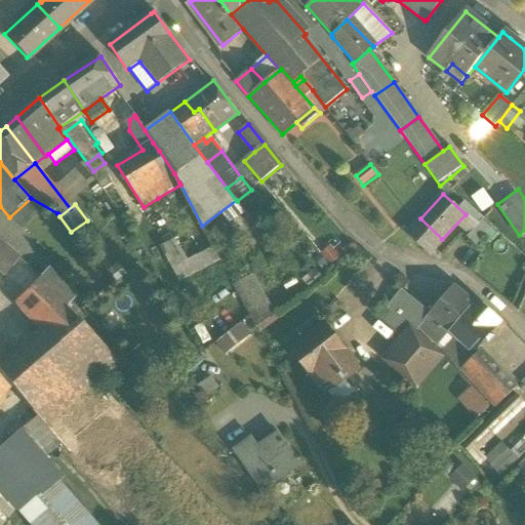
[(406,233),(428,254),(442,239),(420,218),(406,233)]
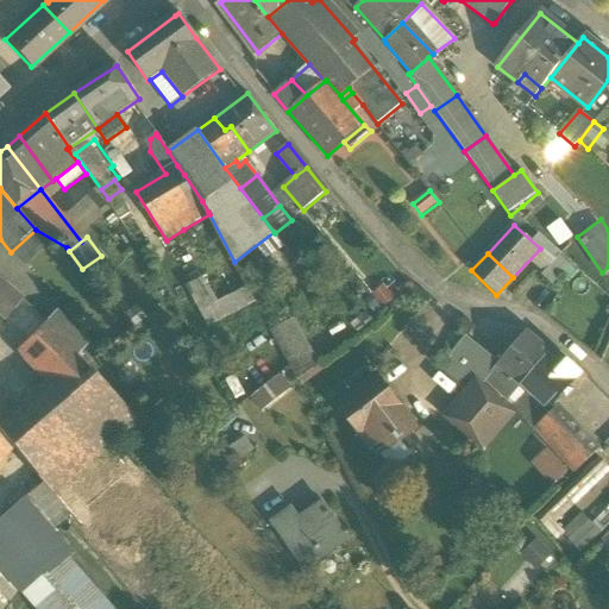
[(205,277),(187,287),(208,326),(256,301),(246,286),(219,301),(205,277)]
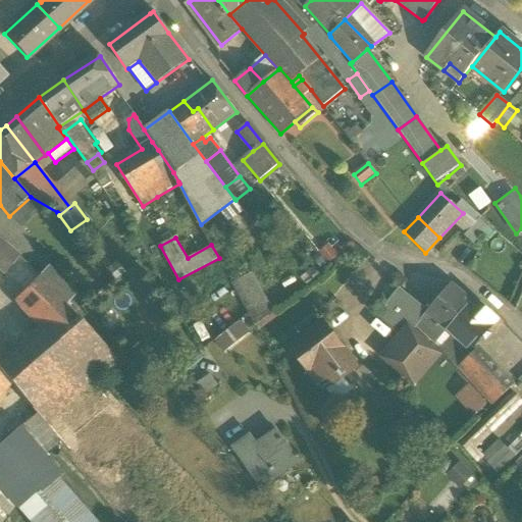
[(0,272),(3,275),(18,257),(0,241),(0,272)]
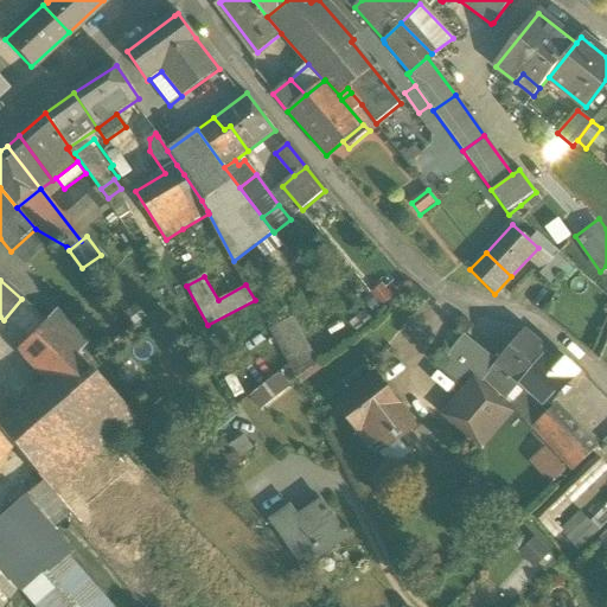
[(45,320),(78,352),(88,343),(55,311),(45,320)]
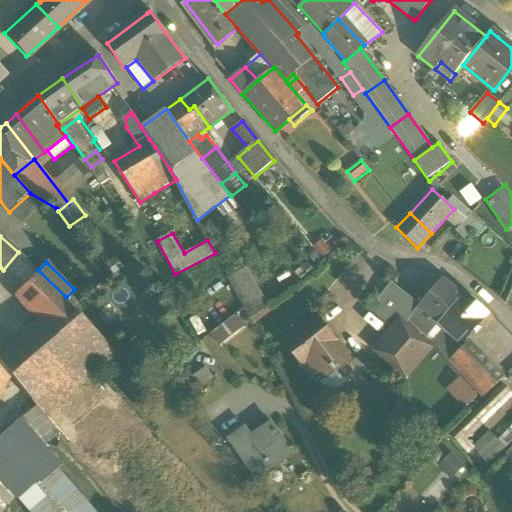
[(227,278),(250,320),(268,306),(247,267),(227,278)]
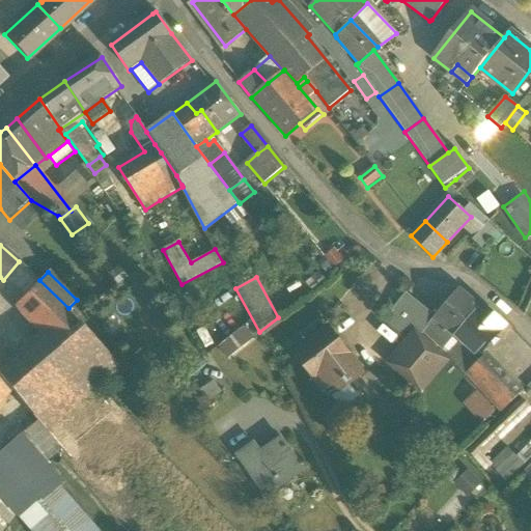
[(16,308),(43,334),(55,346),(78,324),(65,311),(68,308),(39,280),(16,305),(16,308)]
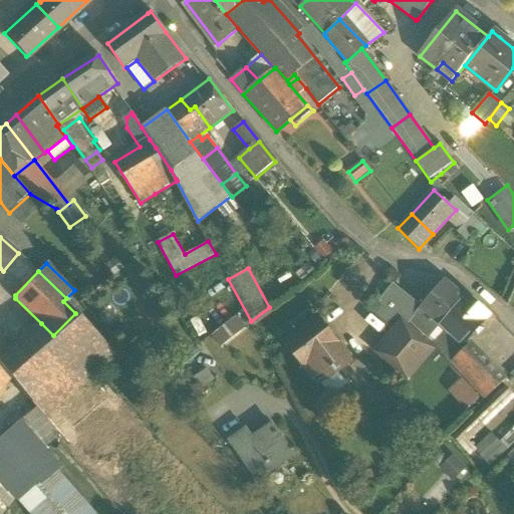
[(429,337),(439,326),(464,297),(444,279),(420,307),(409,320),(410,321),(429,337)]
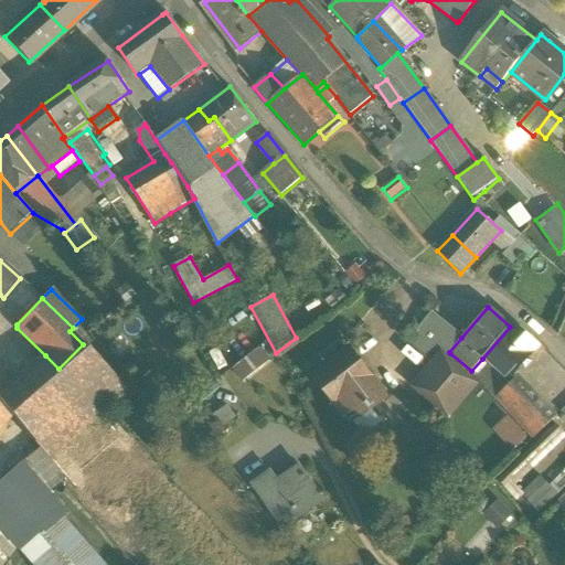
[(449,352),(461,338),(432,312),(407,341),(434,363),(444,352),(448,355),(450,353),(449,352)]
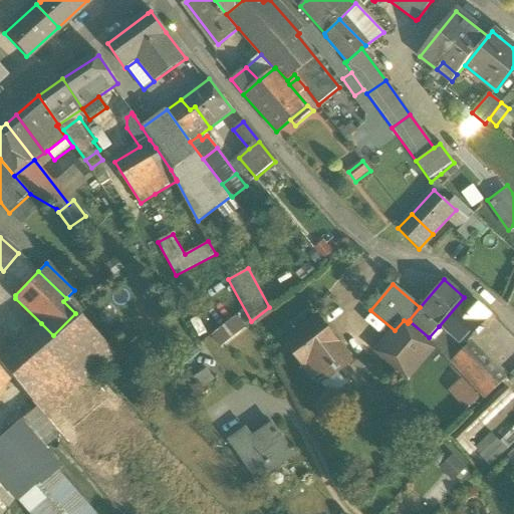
[(467,293),(464,297),(439,326),(462,346),(466,342),(490,315),(467,293)]
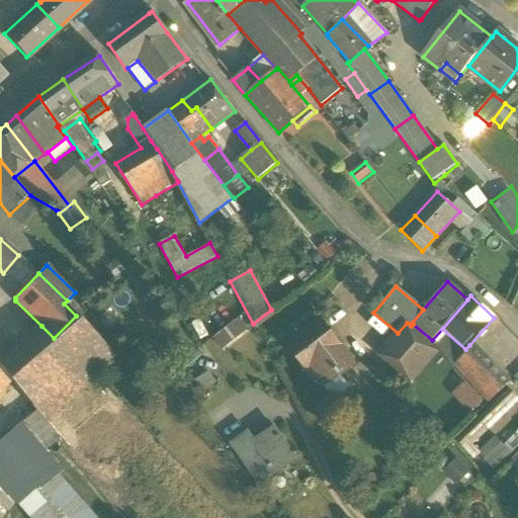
[(115,358),(76,316),(54,338),(41,326),(8,355),(0,362),(0,367),(35,412),(44,421),(115,358)]
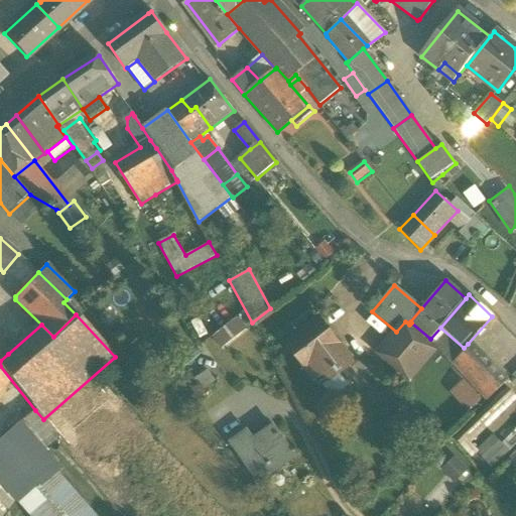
[(213,337),(222,350),(246,331),(236,317),(213,337)]
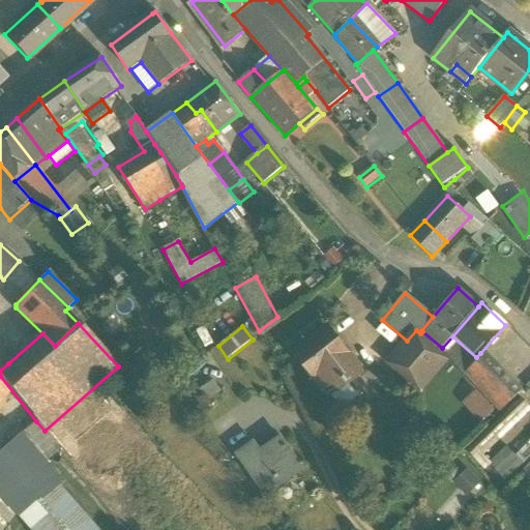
[(317,379),(330,396),(361,373),(348,355),(349,354),(328,327),(295,353),(316,380),(317,379)]
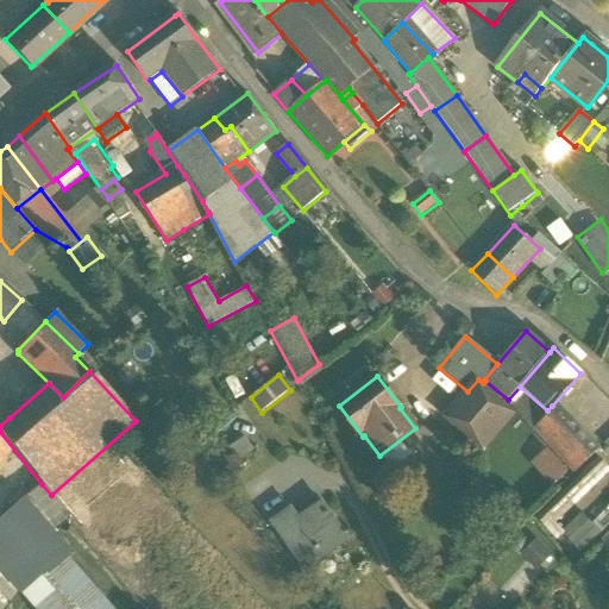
[(446,416),(483,447),(506,422),(501,419),(510,407),(483,383),(478,380),(468,391),(446,416)]
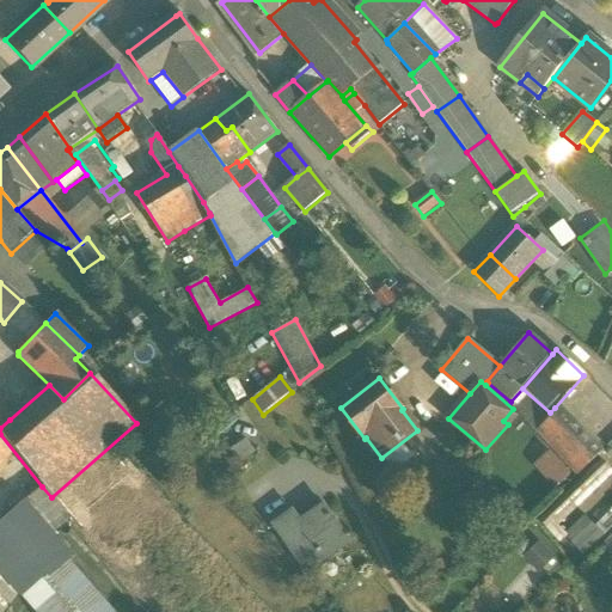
[(558,411),(555,408),(550,412),(522,389),(510,402),(537,432),(558,411)]
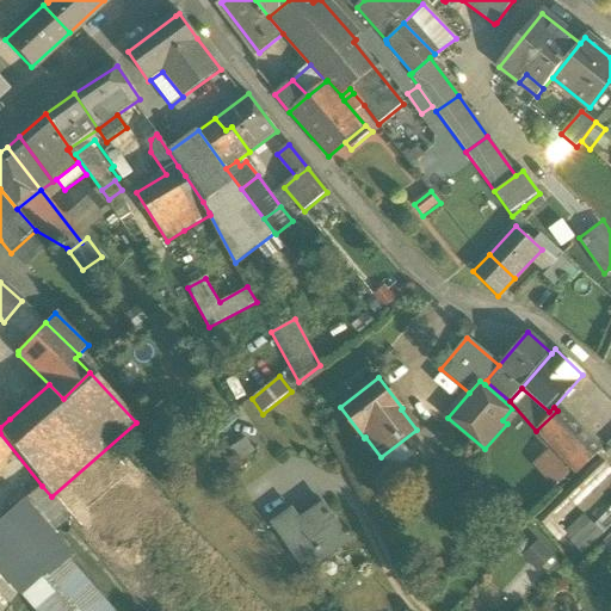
[(536,431),(576,474),(599,454),(579,432),(557,411),(536,431)]
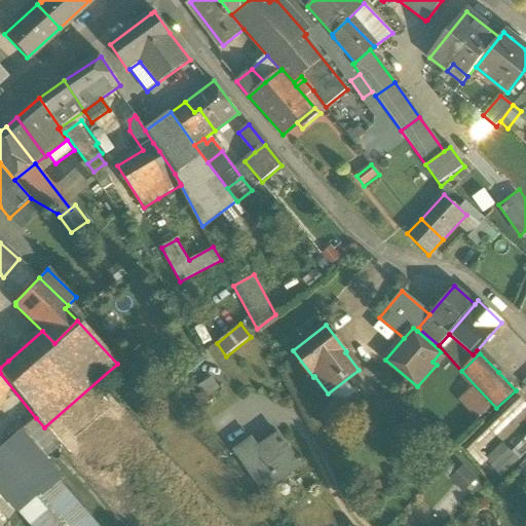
[(212,378),(198,387),(205,398),(219,388),(212,378)]
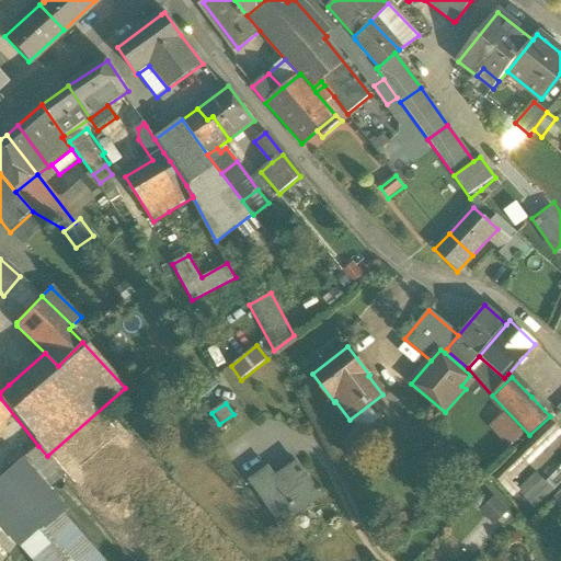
[(489,423),(507,445),(522,432),(502,411),(489,423)]
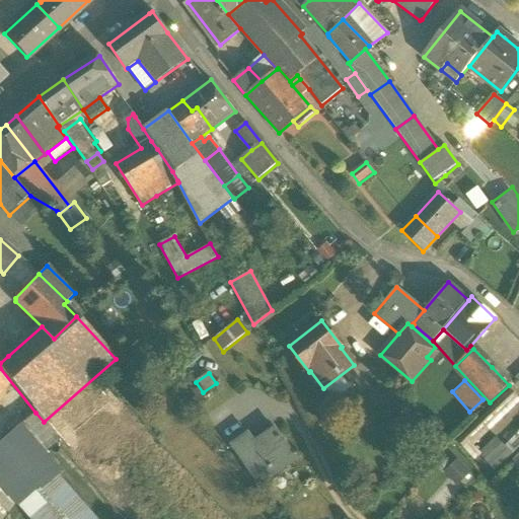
[(489,474),(512,452),(491,430),(518,402),(518,397),(510,388),(456,440),(489,474)]
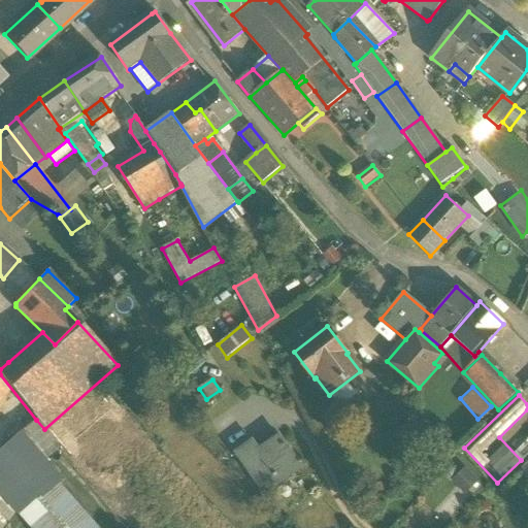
[(494,405),(477,421),(484,427),(499,411),(494,405)]
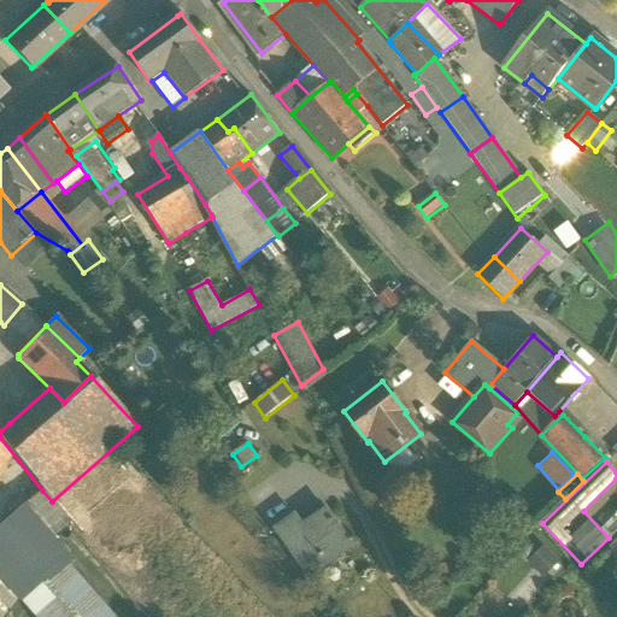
[(112,616),(46,540),(69,522),(52,501),(42,491),(0,524),(0,580),(17,598),(34,616),(112,616)]
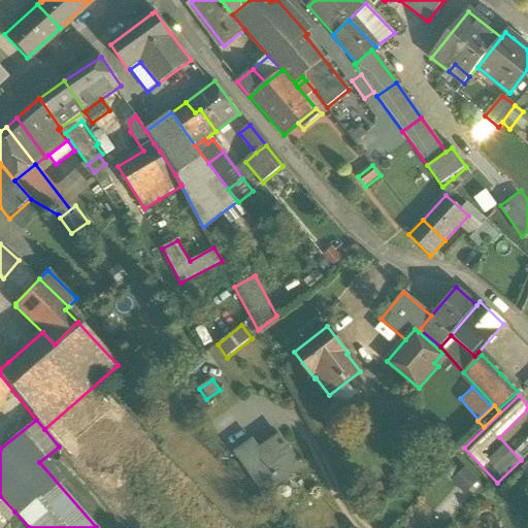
[(236,453),(265,493),(281,483),(276,476),(298,462),(279,436),(265,447),(267,450),(261,454),(253,441),(236,453)]
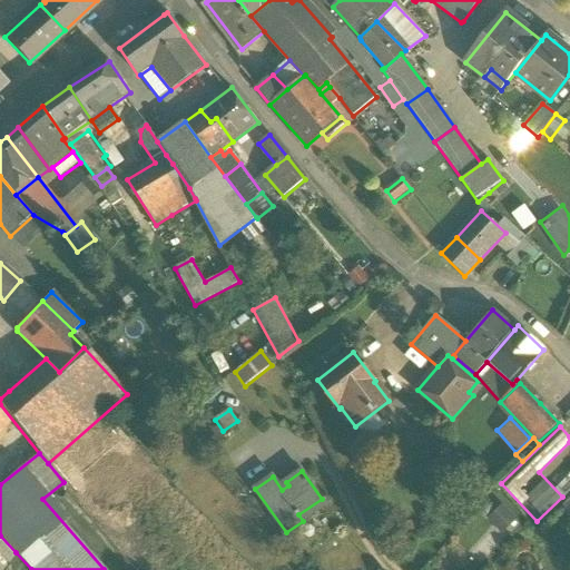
[(298,514),(303,521),(326,504),(322,499),(298,514)]
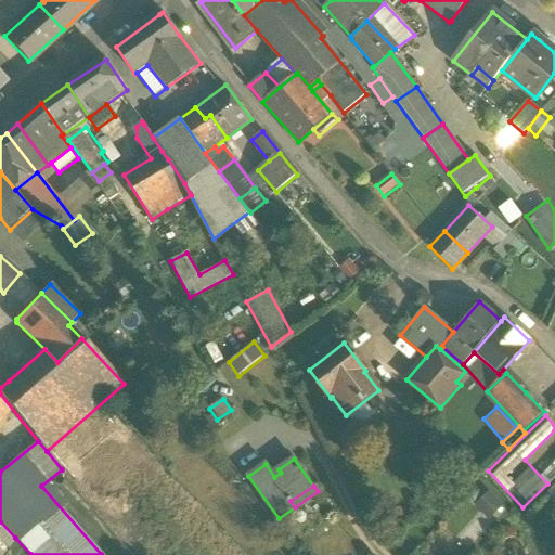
[(490,490),(476,503),(490,517),(503,503),(490,490)]
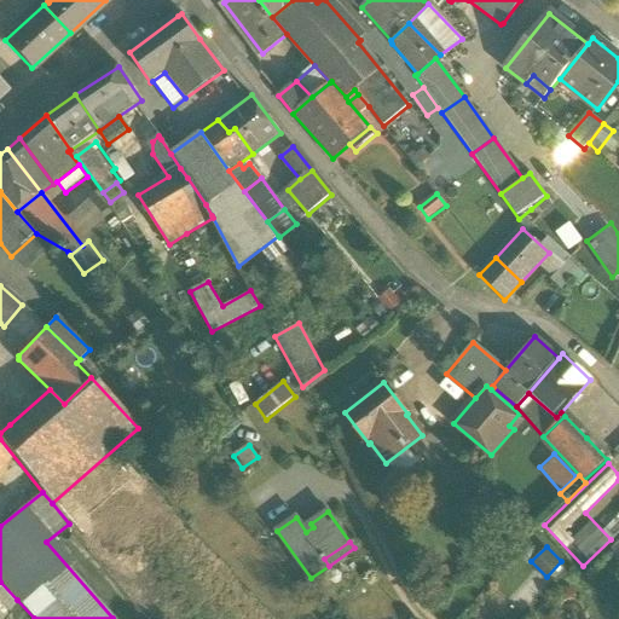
[(0,618),(17,600),(0,582),(0,618)]
